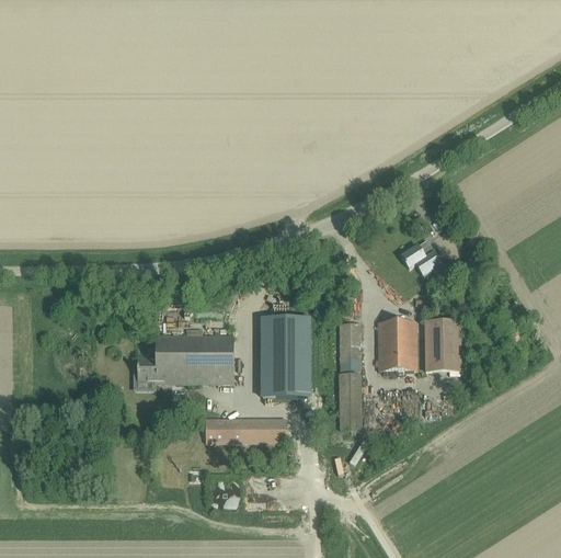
[(423,276),(442,265),(431,247),(422,251),(419,246),(401,255),(409,269),(416,263),(423,276)]
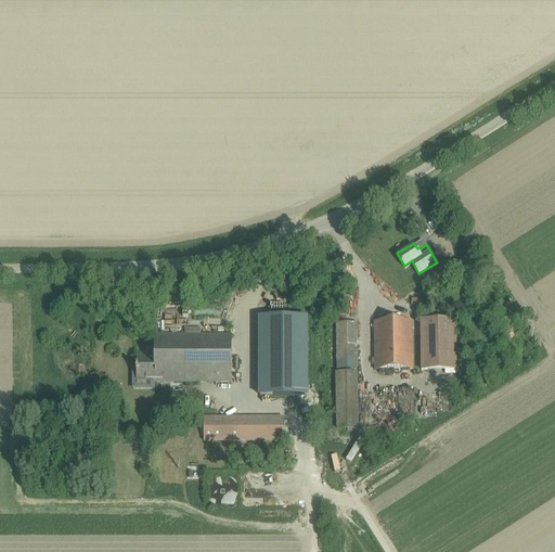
[(305,394),(305,316),(261,316),(261,394),(305,394)]
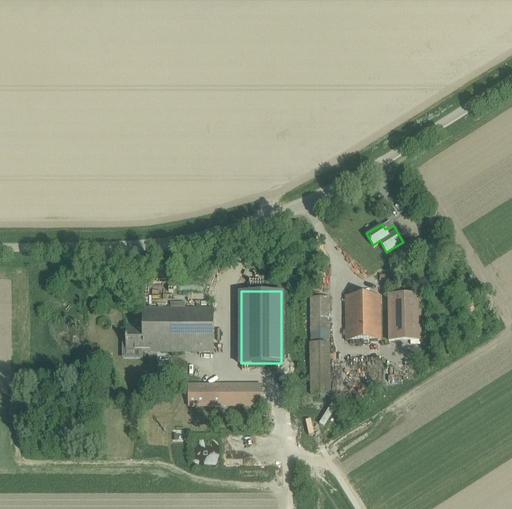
[(420,293),(388,294),(388,338),(421,338),(420,293)]
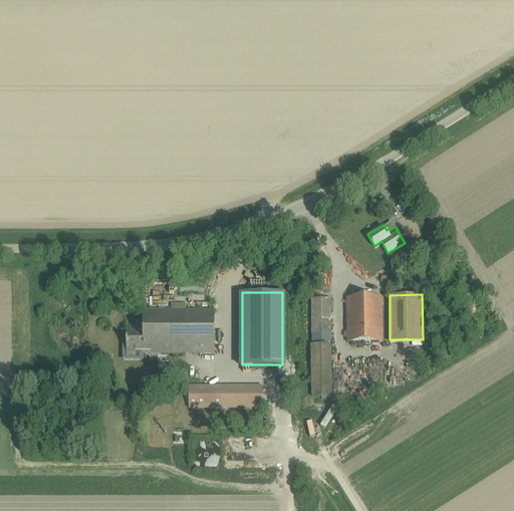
[(347,339),(381,339),(381,295),(346,295),(347,339)]
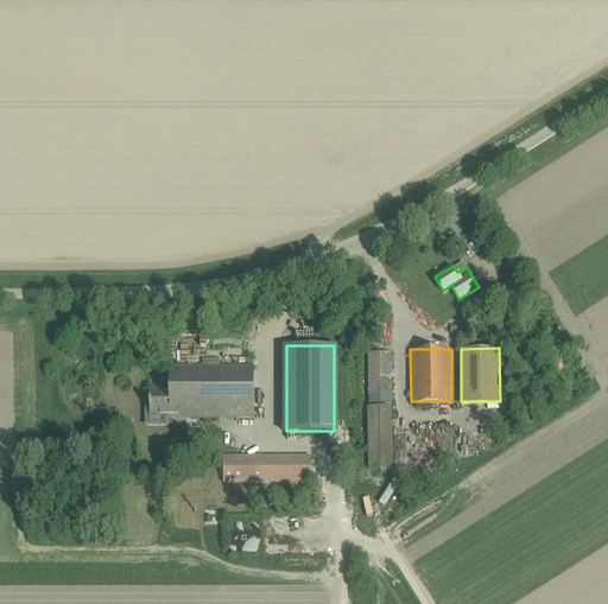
[(368,401),(392,401),(391,350),(367,350),(368,401)]
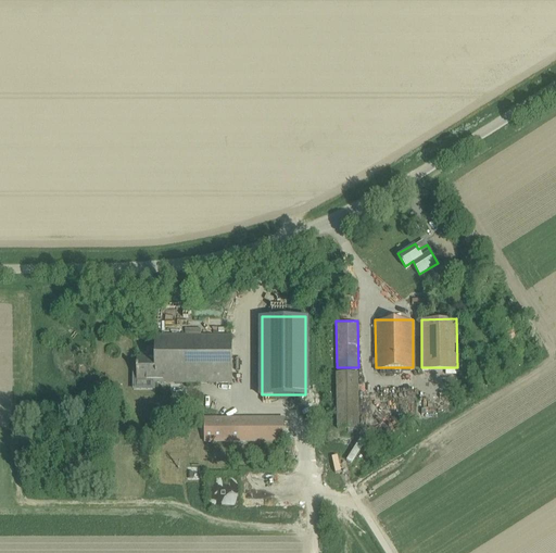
[(231,380),(231,334),(155,334),(155,356),(137,356),(137,377),(153,377),(153,380),(231,380)]
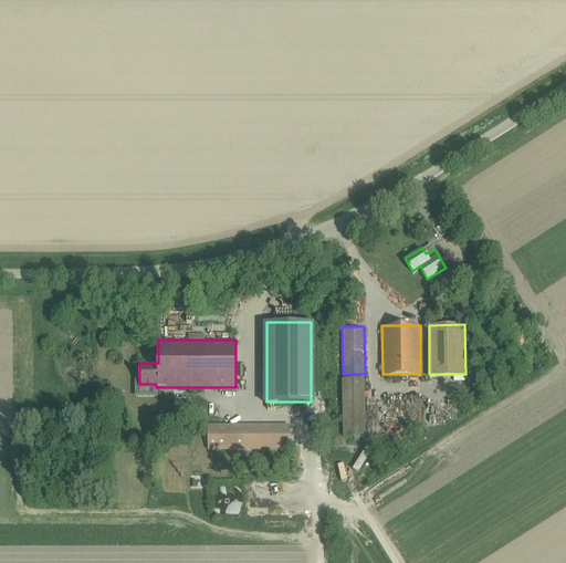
[(343,434),(366,434),(365,377),(342,377),(343,434)]
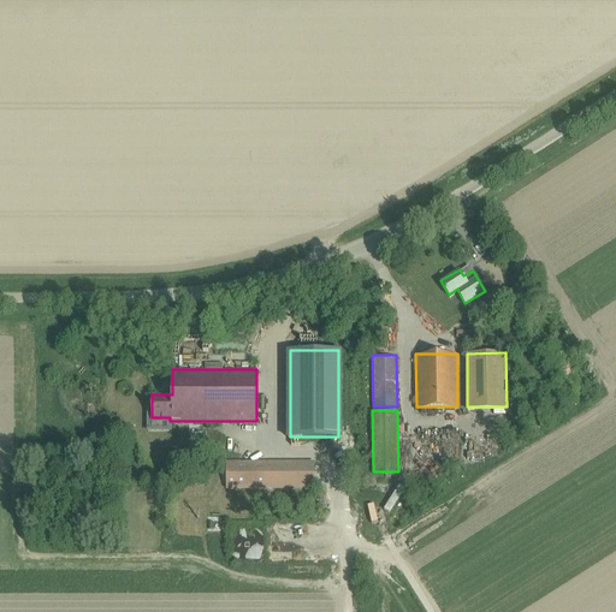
[(227,481),(314,480),(314,456),(227,457),(227,481)]
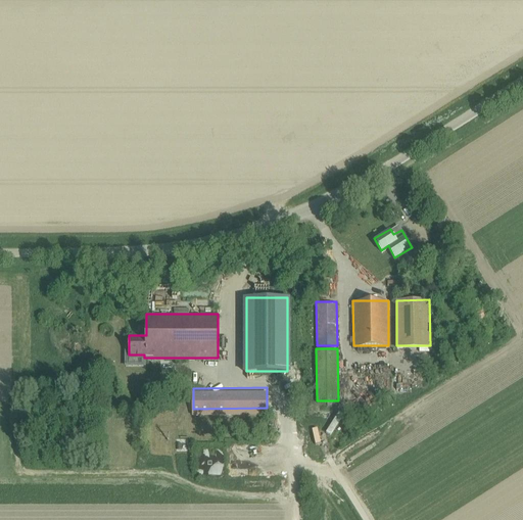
[(314,425),(318,436),(323,434),(319,424),(314,425)]
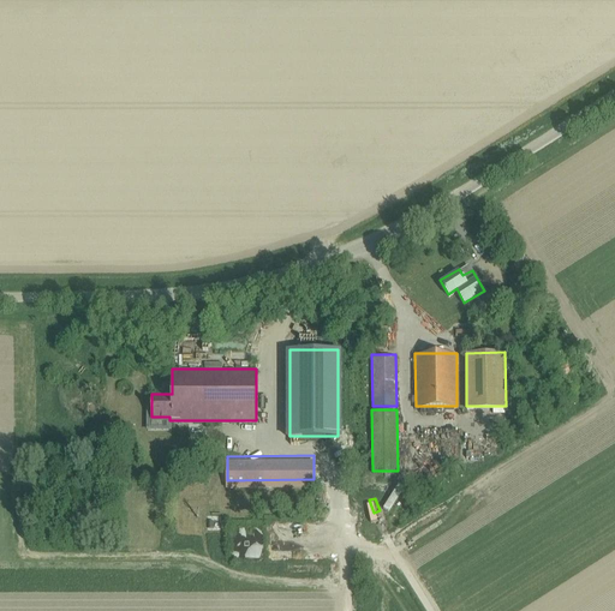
[(417,549),(427,544),(424,538),(418,540),(413,531),(408,533),(417,549)]
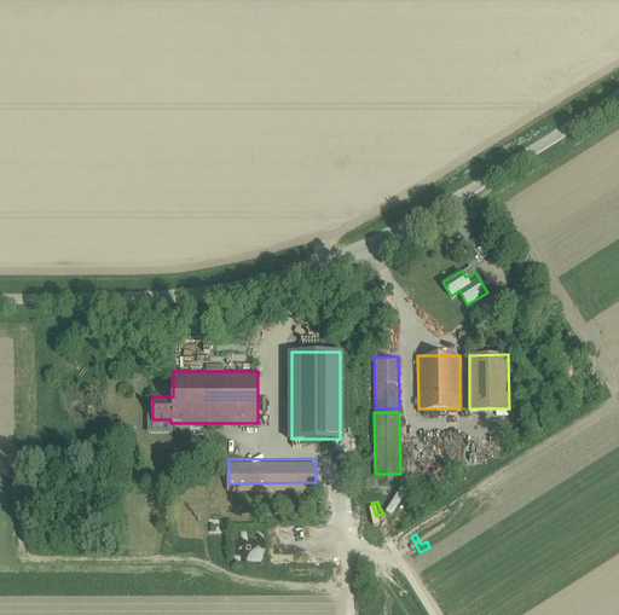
All buildings are outlined.
